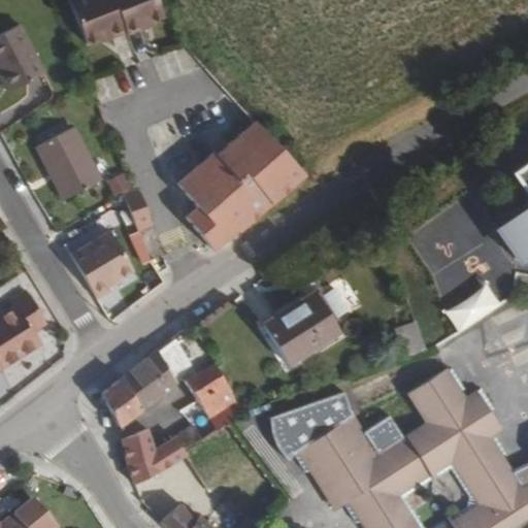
[(121,32),(108,0),(65,0),(81,43),(98,37),(99,40),(121,32)]
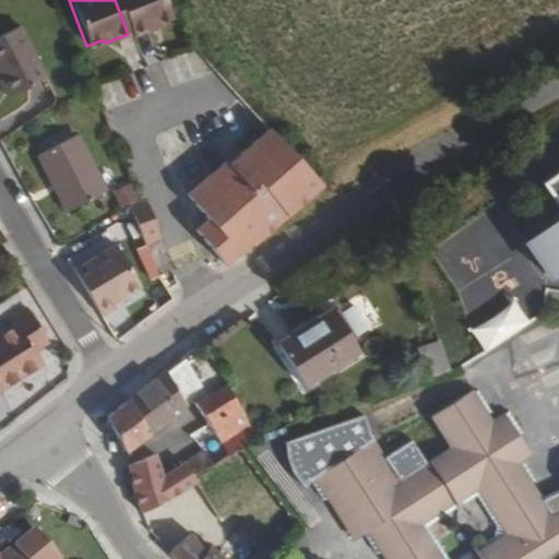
[(161,0),(115,0),(128,34),(129,38),(151,30),(150,26),(168,19),(161,0)]
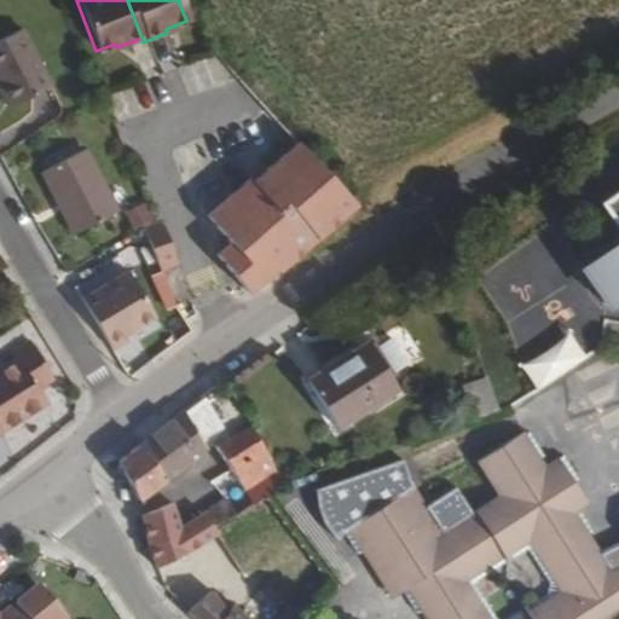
[(52,87),(23,32),(0,44),(0,87),(11,108),(52,87)]
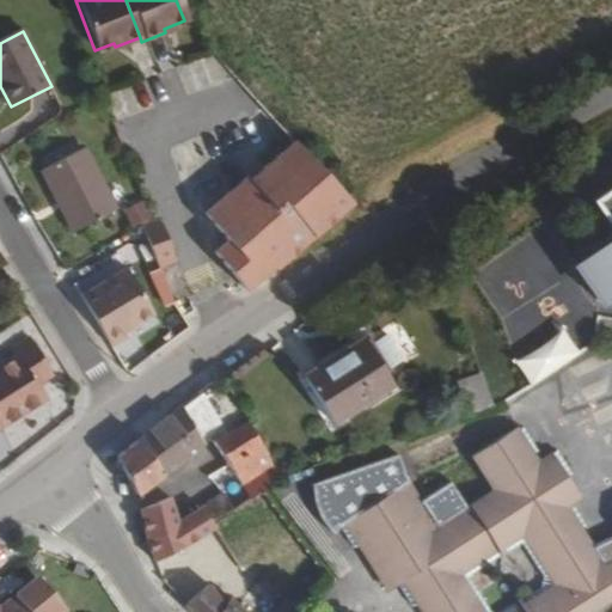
[(275,270),(354,203),(298,145),(255,181),(250,176),(206,212),(227,240),(214,251),(245,288),(271,267),(275,270)]
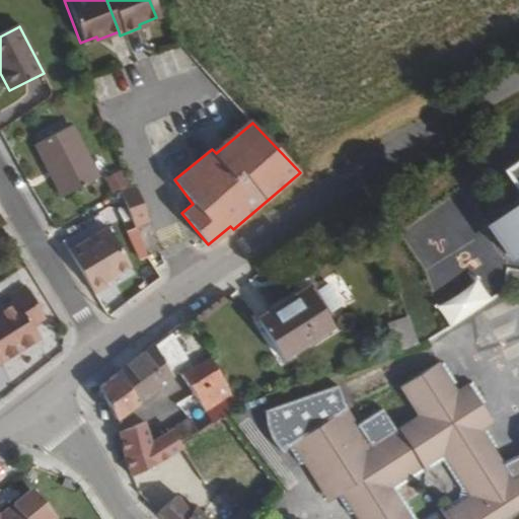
[(96,177),(71,128),(38,145),(62,195),(96,177)]
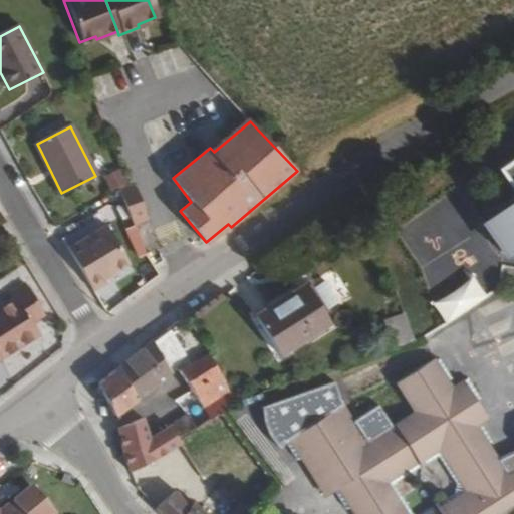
[(513,187),(513,204),(484,224),(508,260),(513,255),(513,161),(501,170),(513,187)]
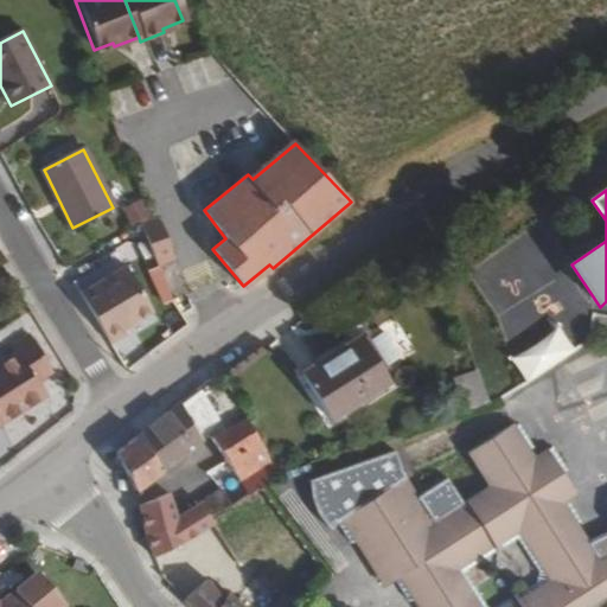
[(121,208),(132,227),(152,216),(142,197),(121,208)]
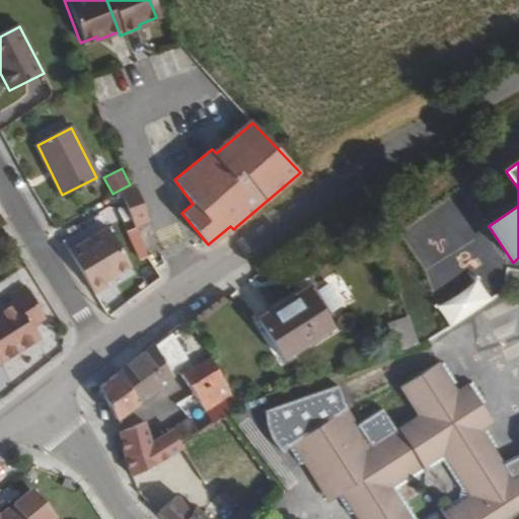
[(132,195),(129,189),(122,194),(123,198),(132,195)]
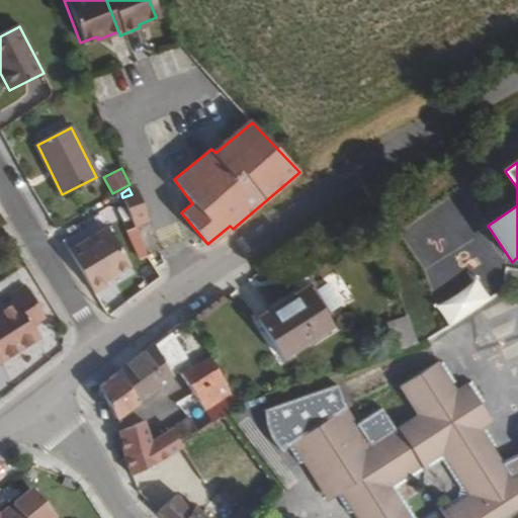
[(139,192),(132,194),(122,197),(137,228),(150,222),(139,192)]
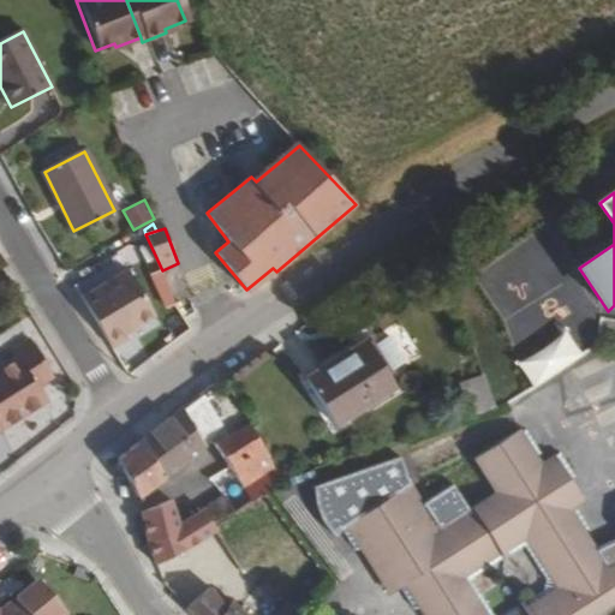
[(82,298),(112,348),(127,339),(125,333),(155,315),(129,269),(82,298)]
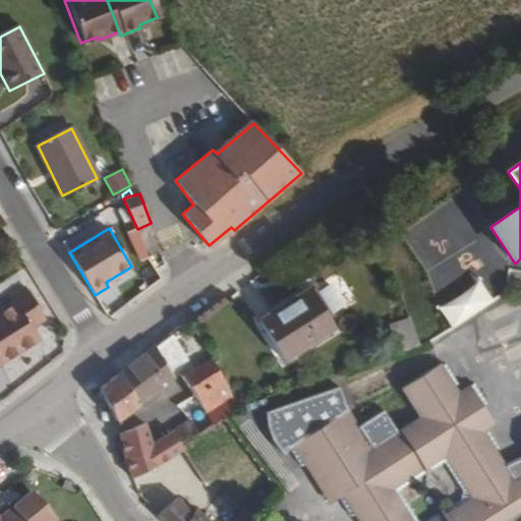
[(128,232),(136,262),(148,258),(139,229),(128,232)]
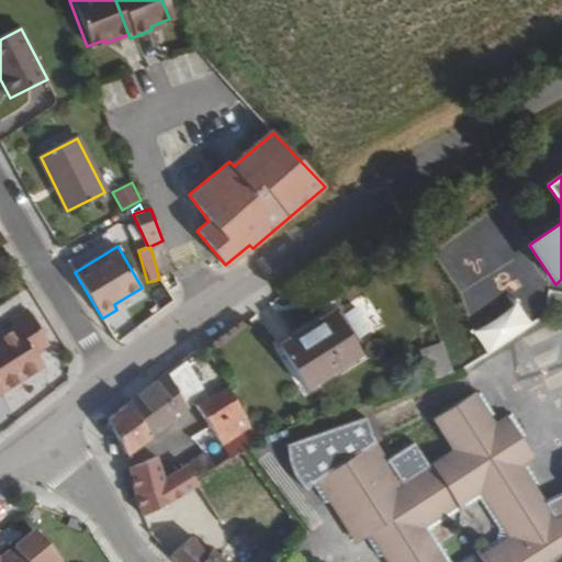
[(0,391),(43,363),(31,346),(43,336),(27,312),(12,322),(17,329),(0,339),(0,391)]
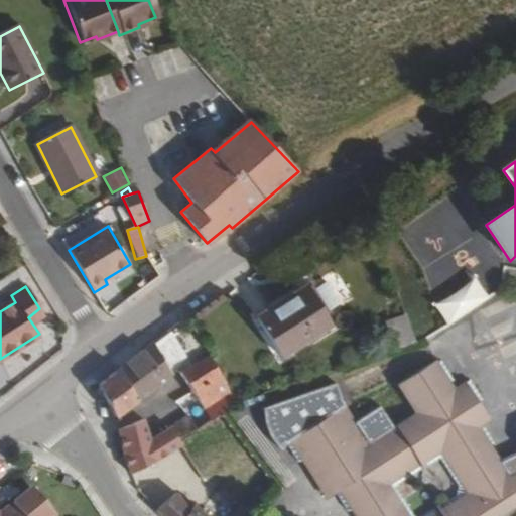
[(331,324),(308,286),(256,318),(278,356),(331,324)]
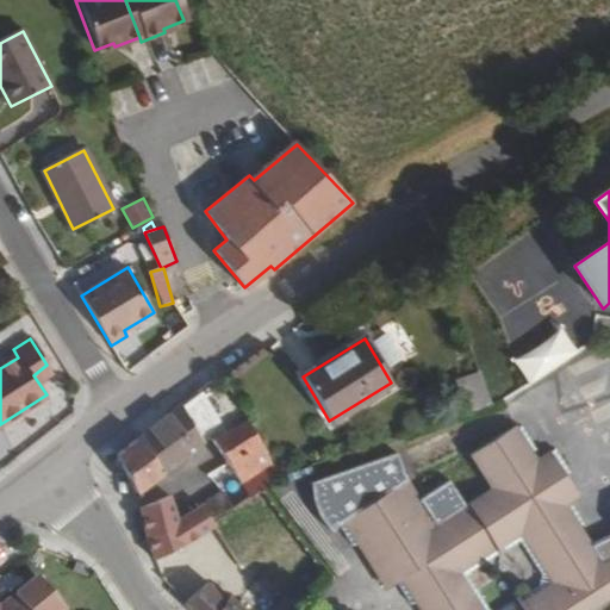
[(491,405),(479,371),(455,381),(467,414),(491,405)]
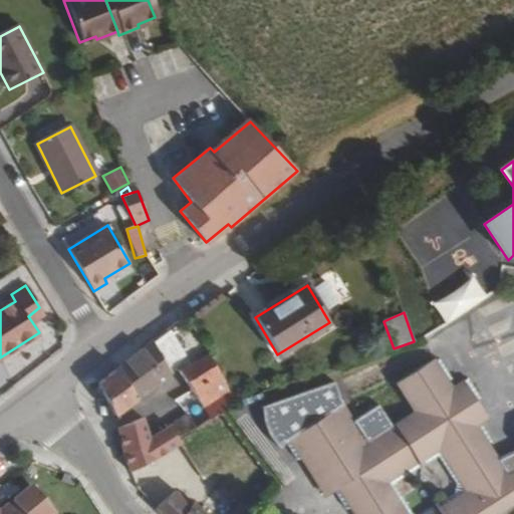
[(186,357),(169,329),(117,367),(136,401),(161,381),(186,357)]
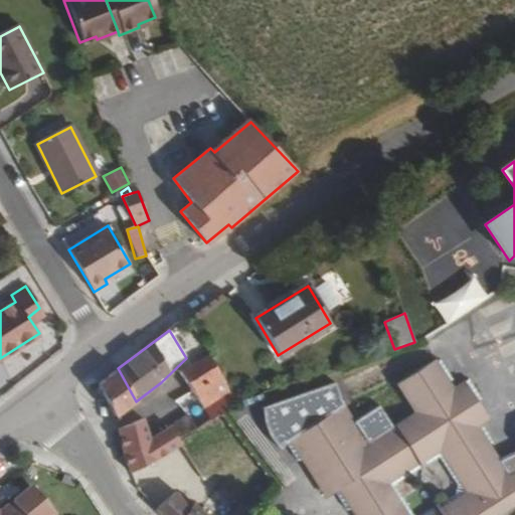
[(232,390),(210,355),(181,373),(211,420),(219,414),(212,402),(232,390)]
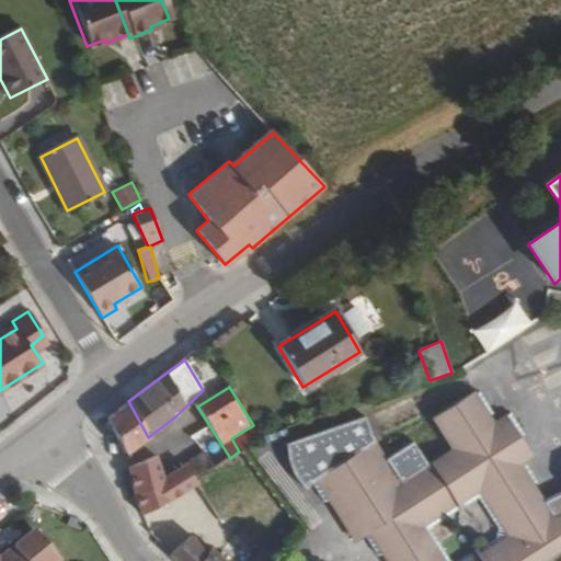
[(508,427),(502,431),(484,400),(482,397),(462,409),(436,425),(448,448),(403,478),(379,439),(374,444),(321,476),(333,495),(346,516),(353,516),(365,535),(368,533),(373,529),(385,549),(391,560),(544,560),(560,550),(560,497),(550,503),(544,492),(533,473),(537,470),(537,461),(527,445),(514,424),(508,427)]
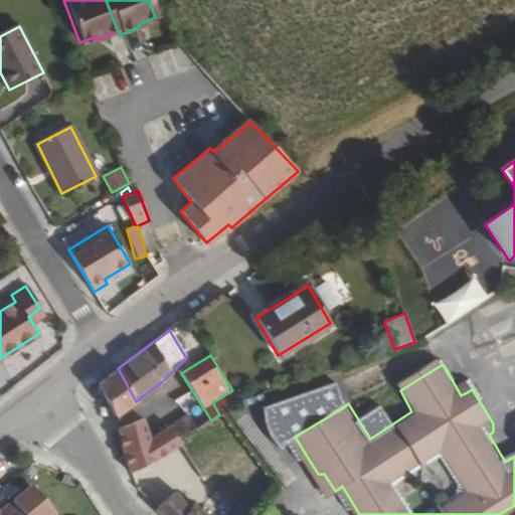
[(450,364),(445,367),(461,395),(467,392),(450,364)]
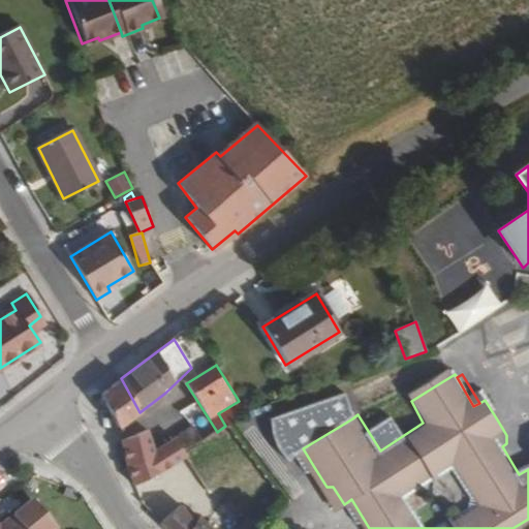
[(139,412),(121,378),(100,394),(118,429),(139,412)]
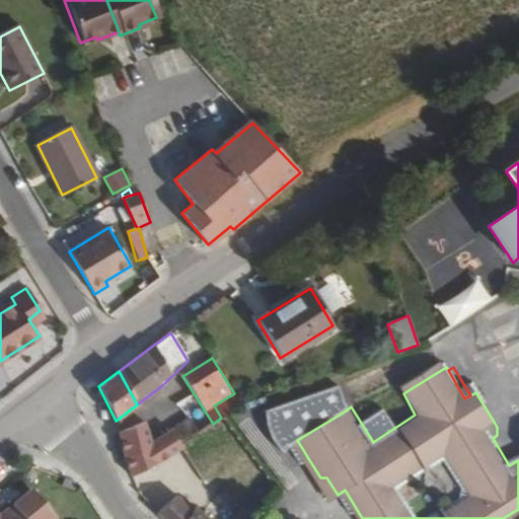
[(286,451),(294,443),(297,440),(346,411),(341,387),(271,414),(274,432),(286,451)]
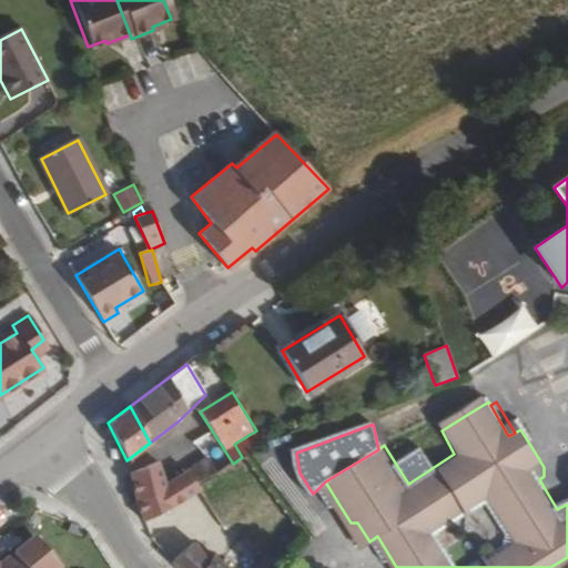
[(525,426),(520,429),(534,450),(538,448),(525,426)]
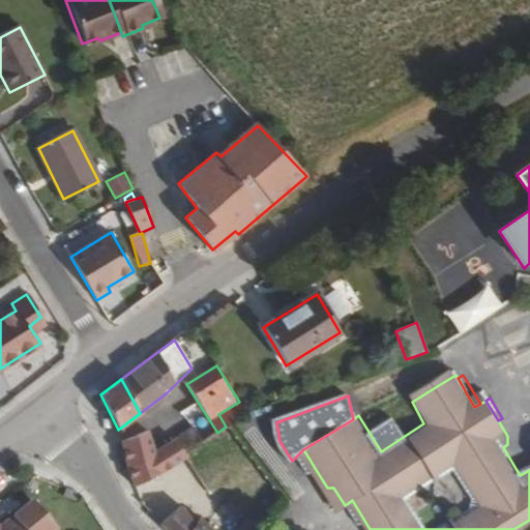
[(202,444),(192,429),(174,440),(184,457),(202,444)]
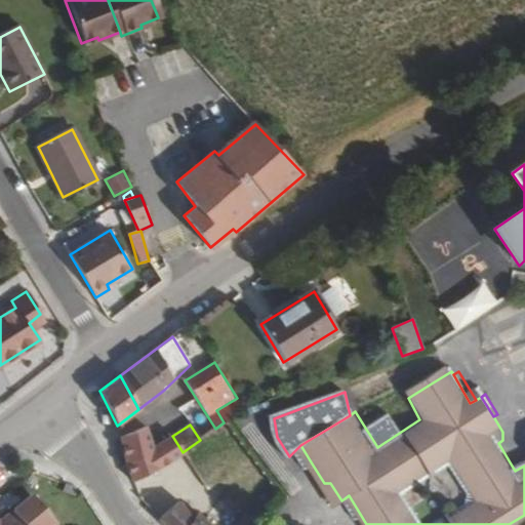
[(146,427),(121,439),(125,458),(133,482),(183,452),(172,436),(152,448),(146,427)]
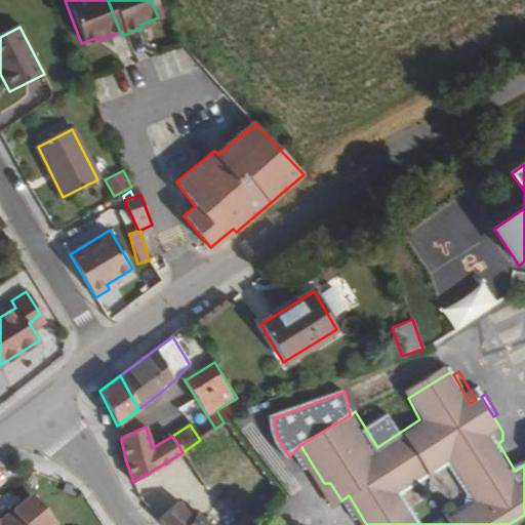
[(498,443),(509,460),(512,456),(502,440),(498,443)]
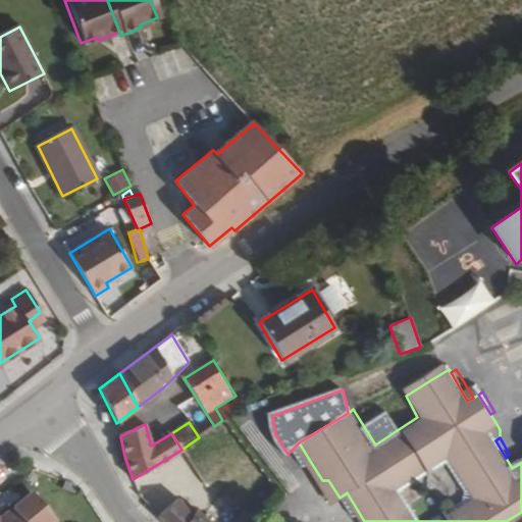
[(310,461),(299,442),(296,446),(307,464),(310,461)]
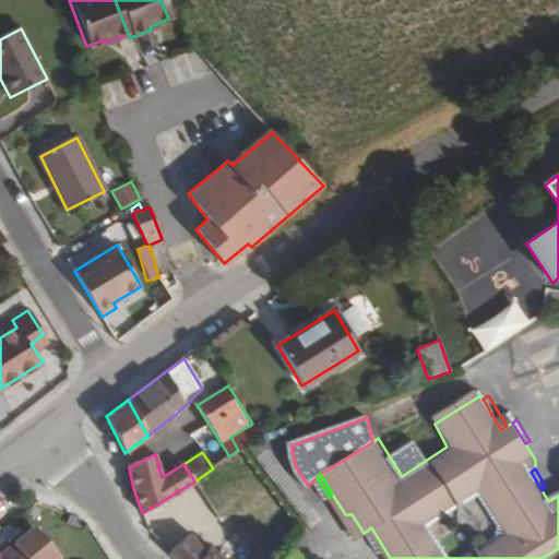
[(352,514),(345,514),(358,536),(364,533),(352,514)]
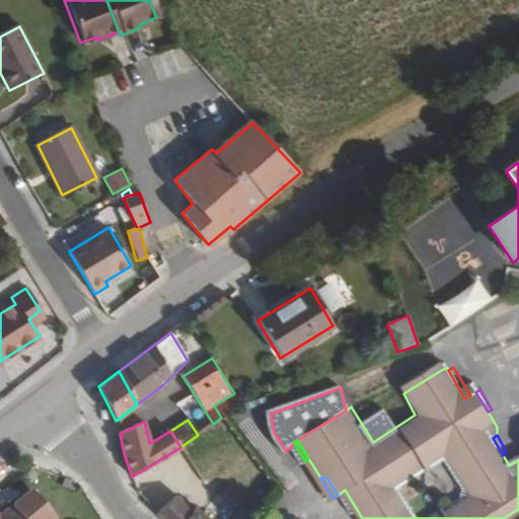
[(76,484),(65,478),(61,486),(73,492),(76,484)]
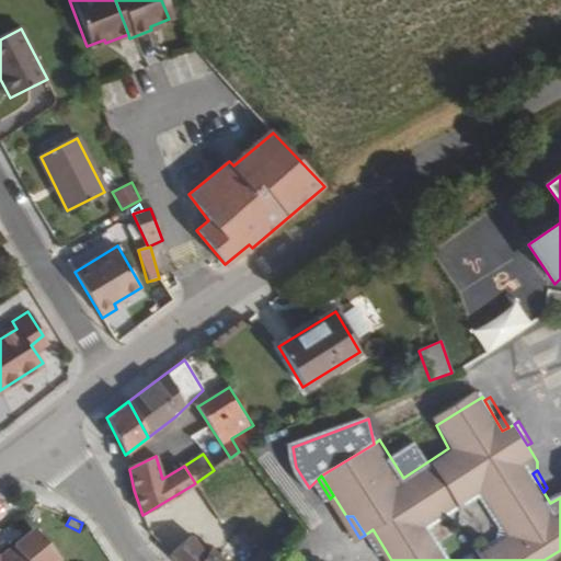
[(175,517),(148,533),(150,536),(170,553),(190,536),(175,517)]
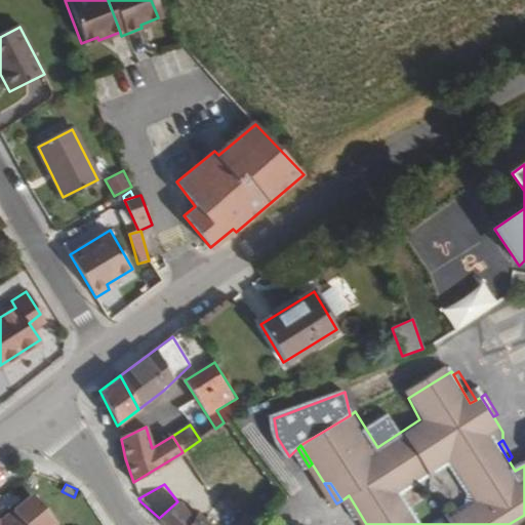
[(349,495),(345,498),(356,517),(360,514),(349,495)]
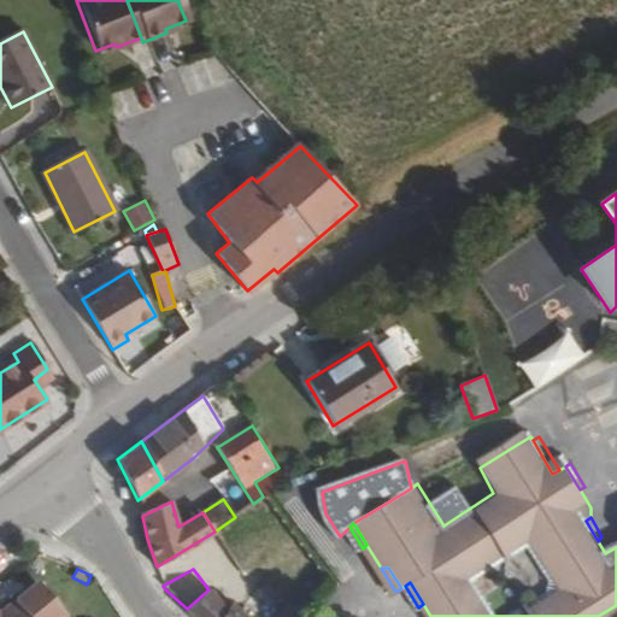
[(195,616),(217,616),(225,610),(209,589),(187,609),(195,616)]
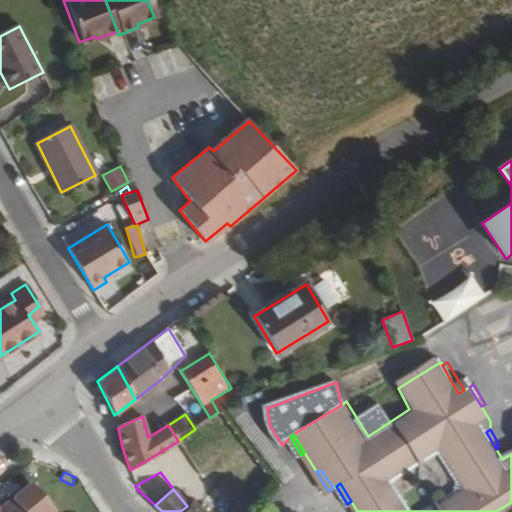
[(11,499),(0,508),(0,511),(41,511),(28,495),(15,505),(11,499)]
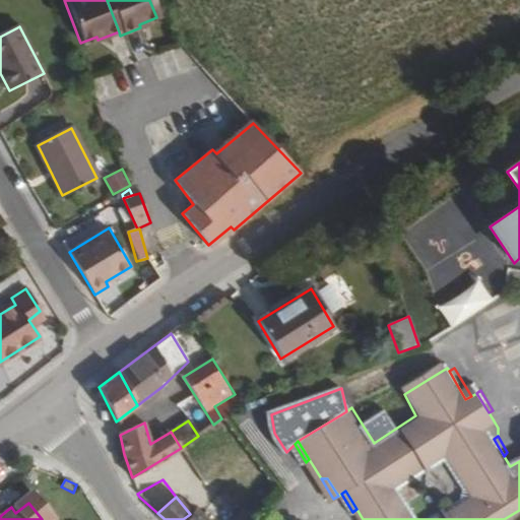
[(206,519),(195,510),(190,514),(183,519),(206,519)]
